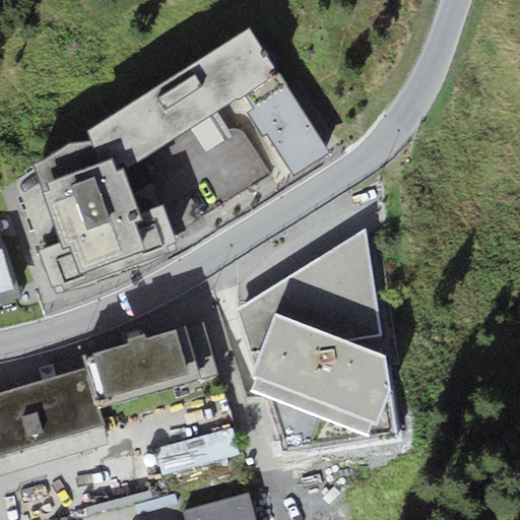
[(250,26),(87,129),(90,139),(99,164),(111,156),(118,171),(123,167),(236,94),(238,96),(243,93),(278,73),(250,26)]
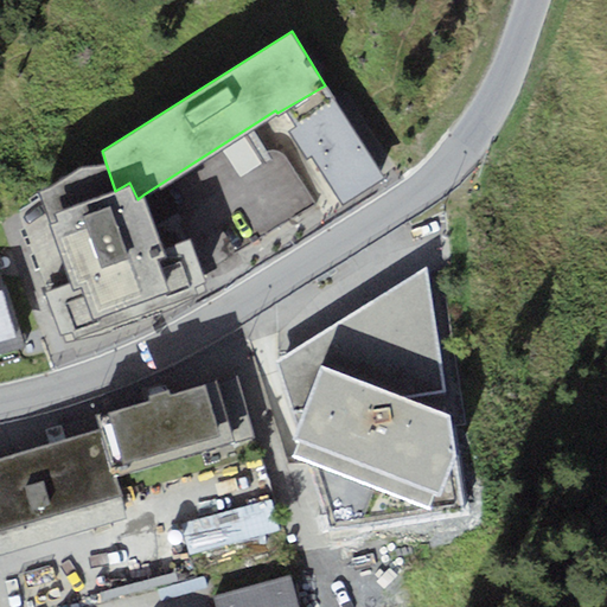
[(355,129),(325,85),(283,109),(294,127),(286,131),(306,159),(312,157),(343,205),(385,178),(355,129)]
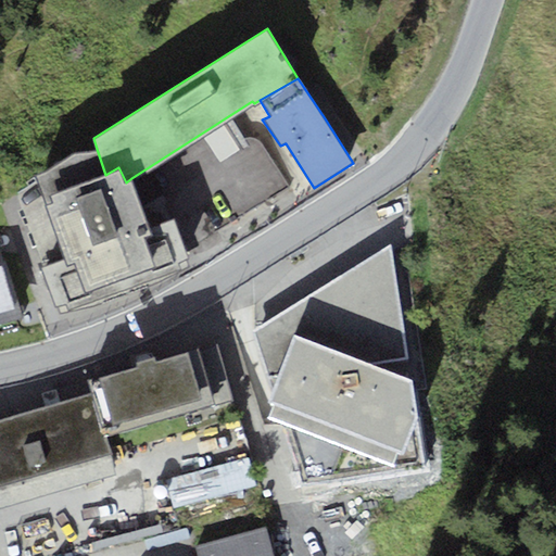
[(105,175),(97,149),(76,151),(36,173),(50,192),(53,201),(48,203),(66,258),(46,267),(61,314),(190,268),(185,258),(189,256),(174,217),(171,218),(165,205),(167,203),(164,194),(142,207),(131,178),(126,182),(118,167),(105,175)]
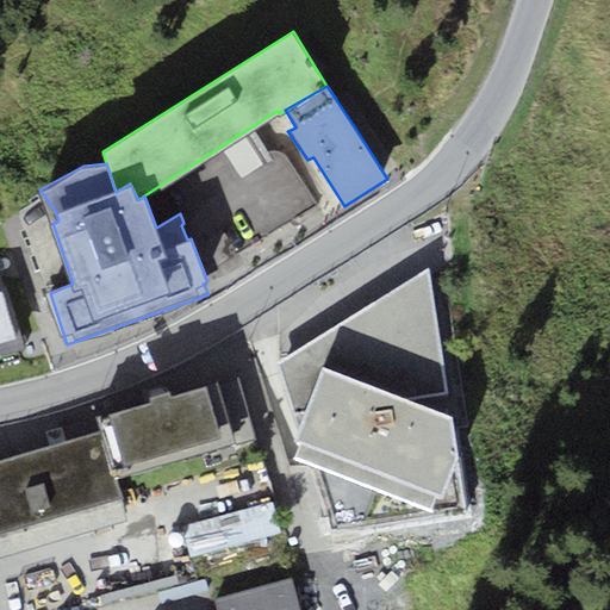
[(466,511),(429,269),(278,362),(299,433),(296,439),(300,442),(296,455),(310,459),(330,534),(466,511)]
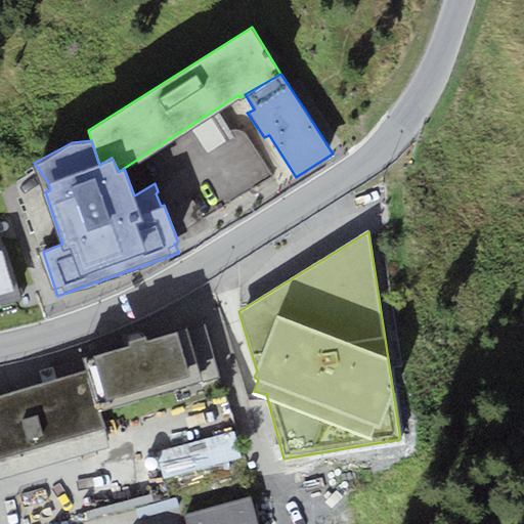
[(0,306),(23,299),(4,245),(0,246),(0,306)]
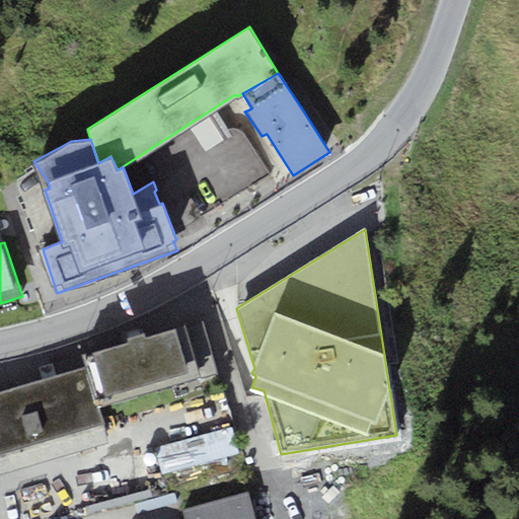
[(93,353),(105,395),(188,371),(175,328),(144,338),(143,334),(128,338),(130,342),(93,353)]
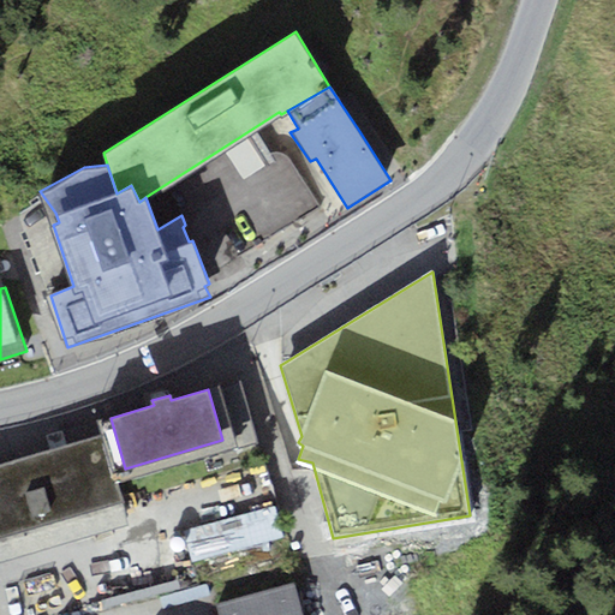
[(0,561),(130,524),(103,434),(0,464),(0,561)]
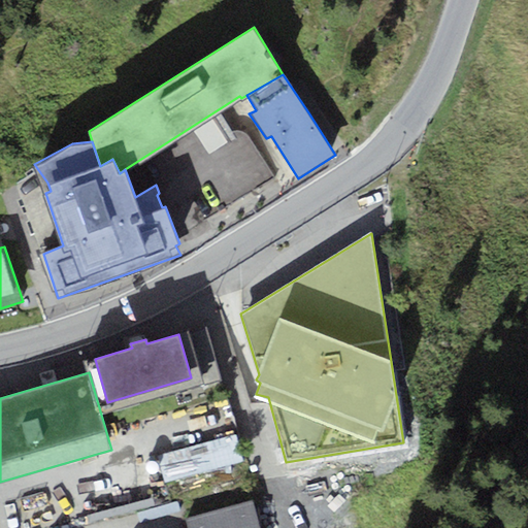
[(166,489),(248,465),(238,435),(157,460),(166,489)]
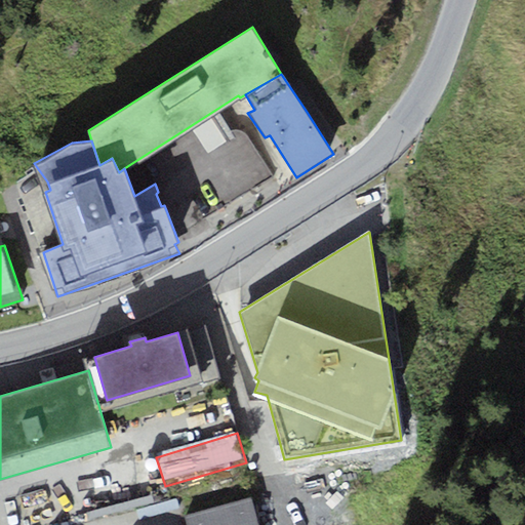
[(185,514),(188,524),(256,524),(250,497),(185,514)]
